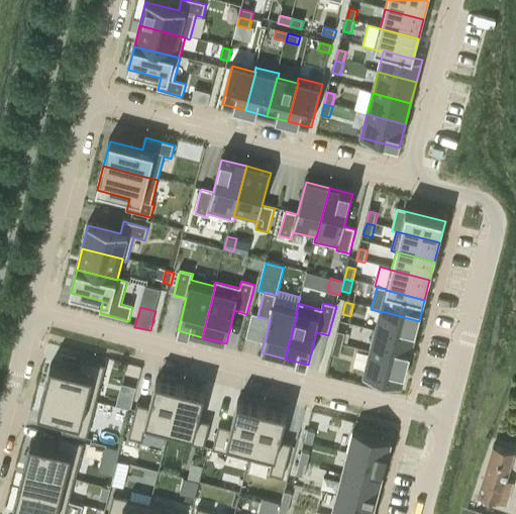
[(381,312),(375,332),(413,342),(419,321),(381,311),(381,312)]
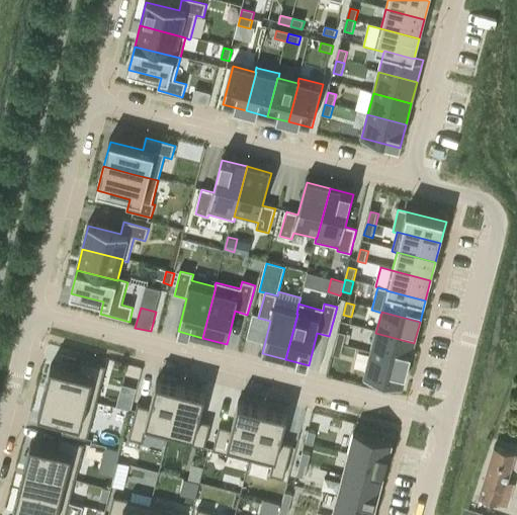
[(339,333),(336,345),(343,347),(347,335),(339,333)]
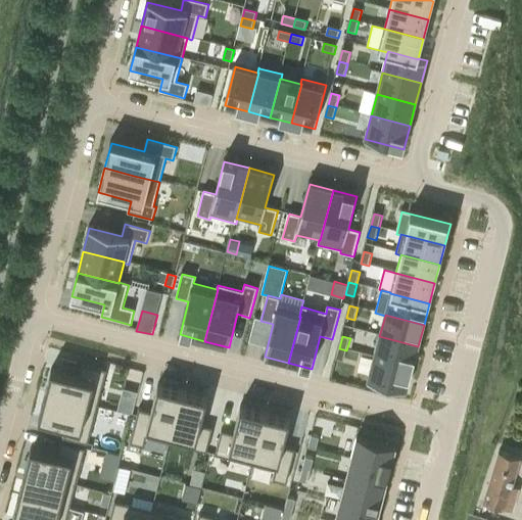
[(379,336),(374,358),(413,368),(418,346),(379,336)]
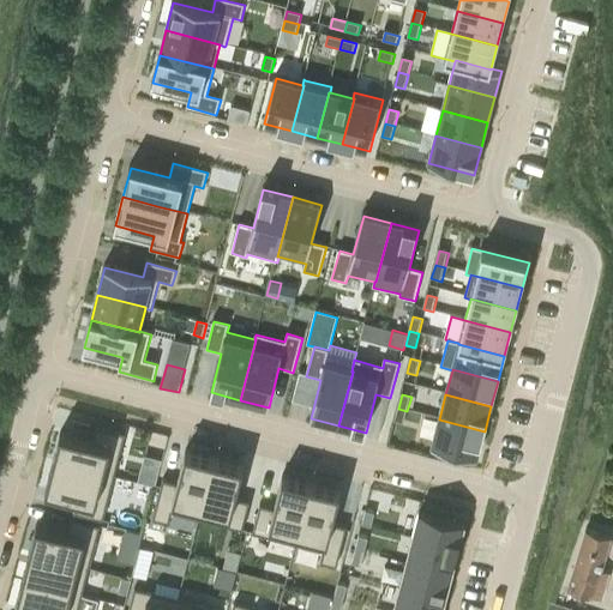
[(398,409),(395,422),(403,424),(407,411),(398,409)]
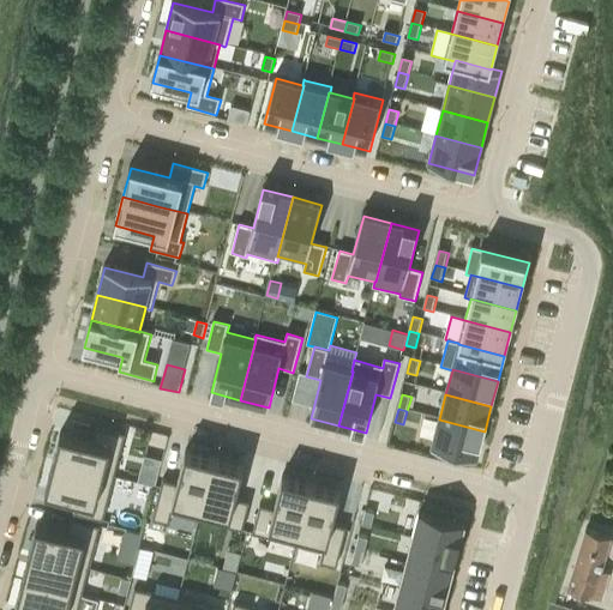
[(439,420),(432,447),(478,459),(485,432),(439,420)]
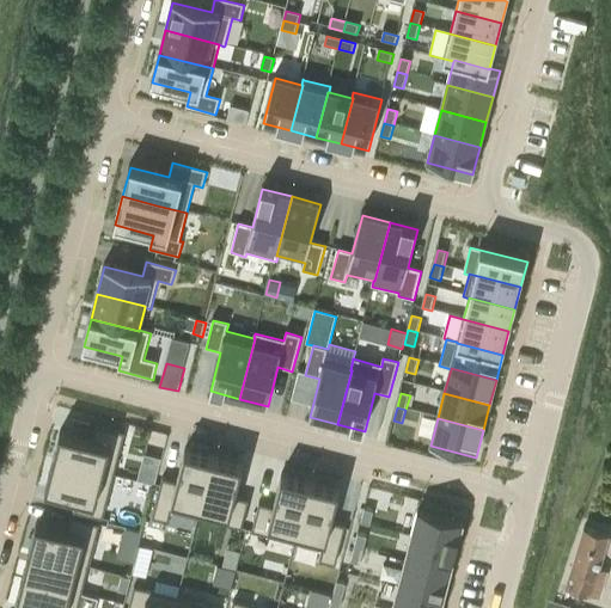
[(61,433),(54,461),(115,477),(126,434),(97,427),(93,441),(61,433)]
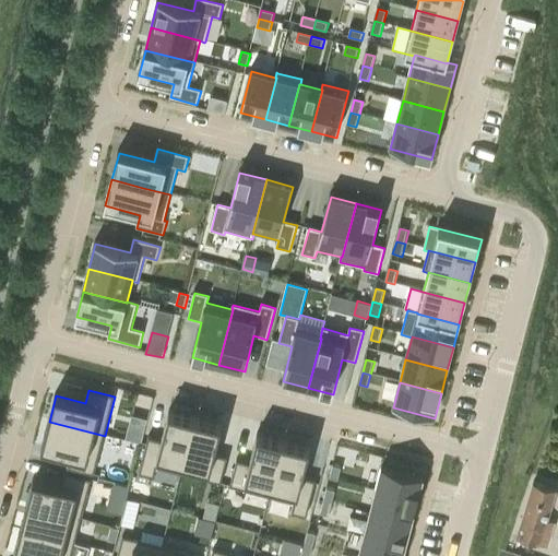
[(149,438),(140,475),(154,478),(157,469),(182,475),(185,465),(196,420),(169,413),(163,441),(149,438)]
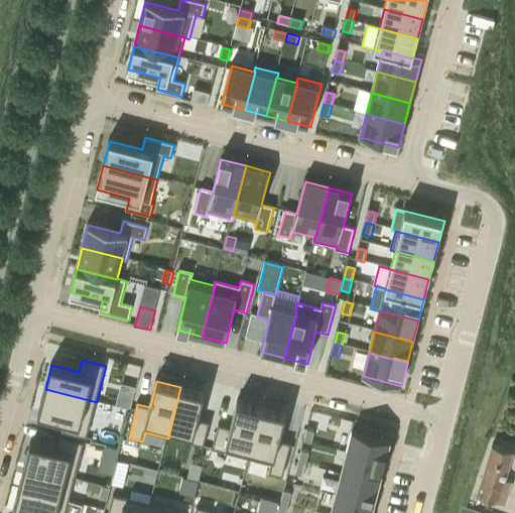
[(180,387),(170,429),(192,434),(190,444),(204,447),(211,423),(199,420),(206,393),(180,387)]
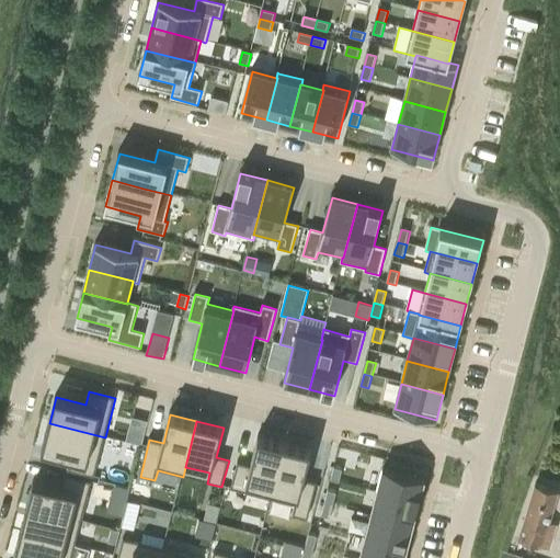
[(49,423),(42,451),(71,457),(68,470),(94,478),(105,437),(49,423)]
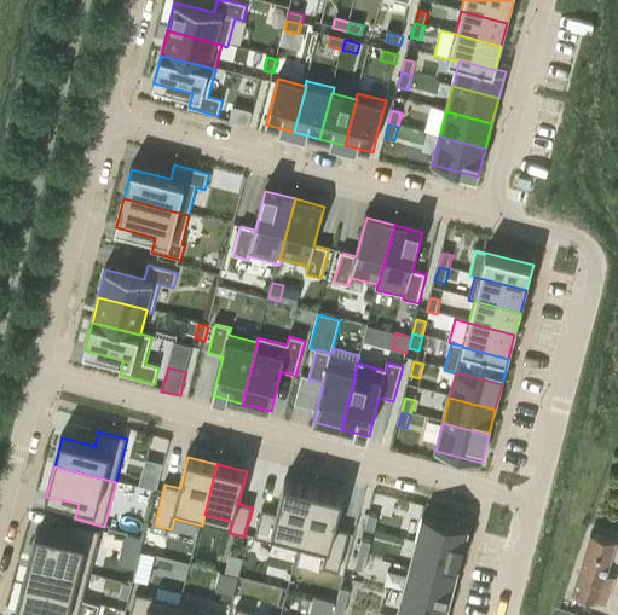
[(263,510),(255,539),(299,551),(315,489),(286,481),(277,514),(263,510)]
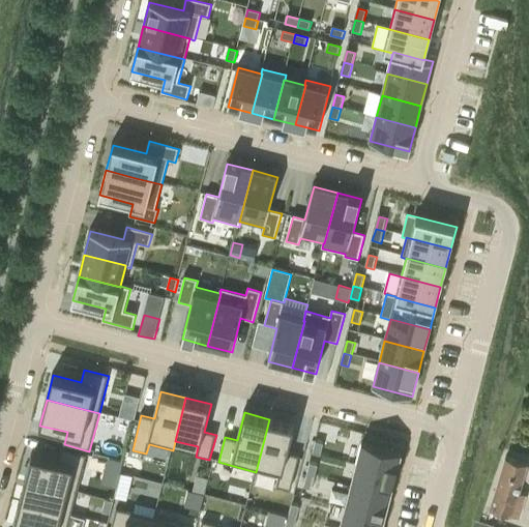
[(269,419),(256,472),(278,477),(276,488),(290,491),(298,457),(288,454),(295,426),(269,419)]
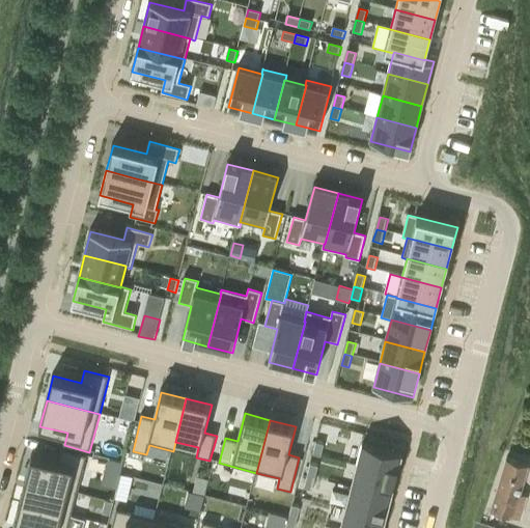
[(363,443),(357,467),(396,477),(402,453),(363,443)]
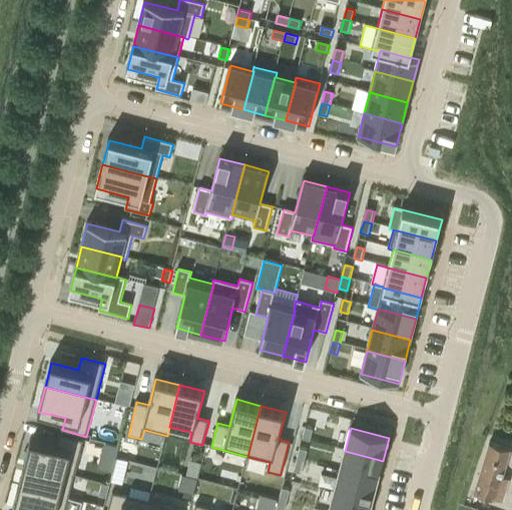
[(306,429),(303,440),(311,442),(314,430),(306,429)]
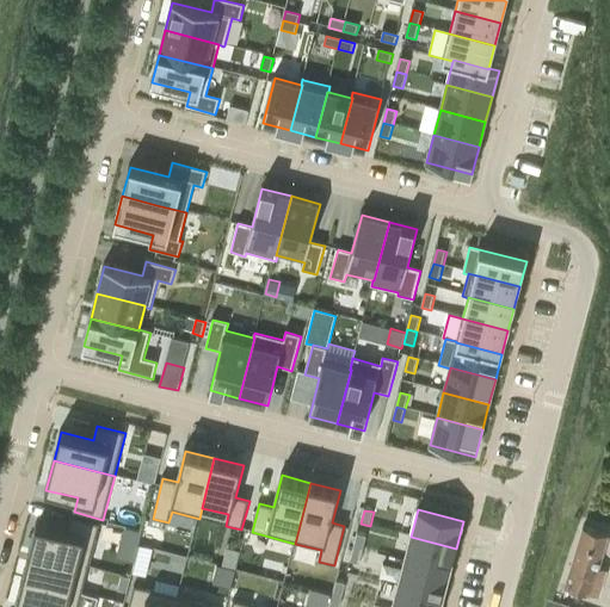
[(37,524),(30,552),(90,568),(100,525),(72,518),(68,532),(37,524)]
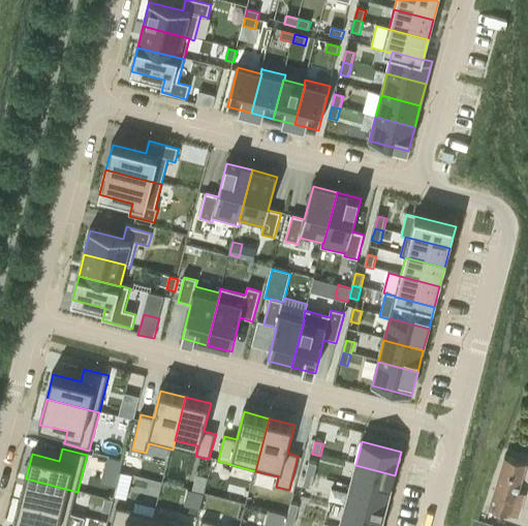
[(520,519),(526,496),(519,493),(527,465),(505,458),(490,509),(520,519)]
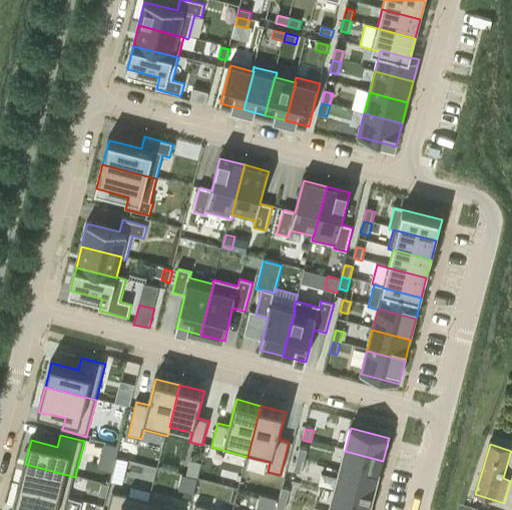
[(105,445),(102,455),(116,459),(119,449),(105,445)]
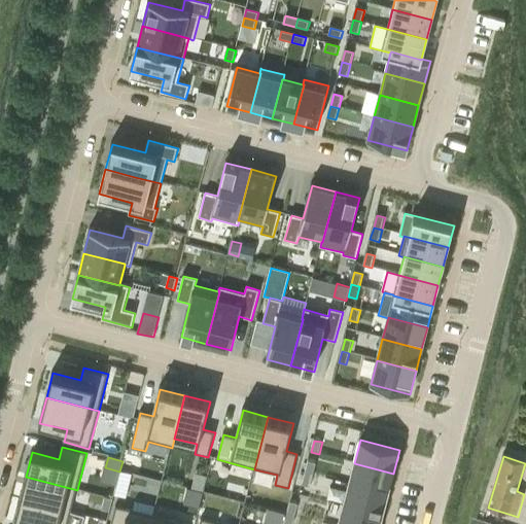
[(309,462),(306,474),(313,476),(316,464),(309,462)]
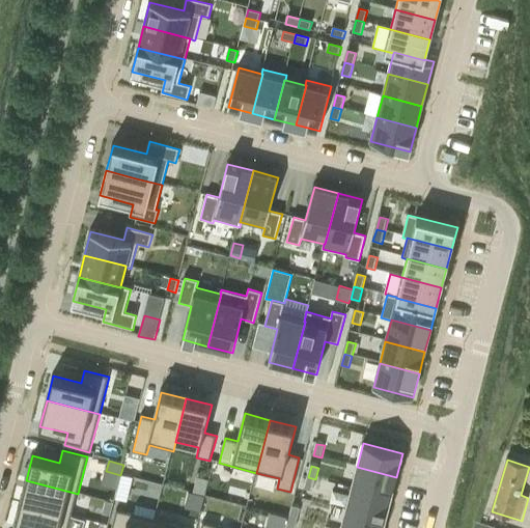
[(357,467),(352,489),(390,498),(396,477),(357,467)]
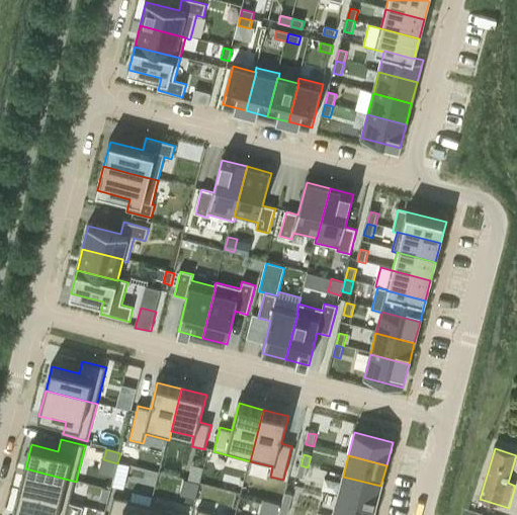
[(112,489),(124,492),(131,466),(118,463),(112,489)]
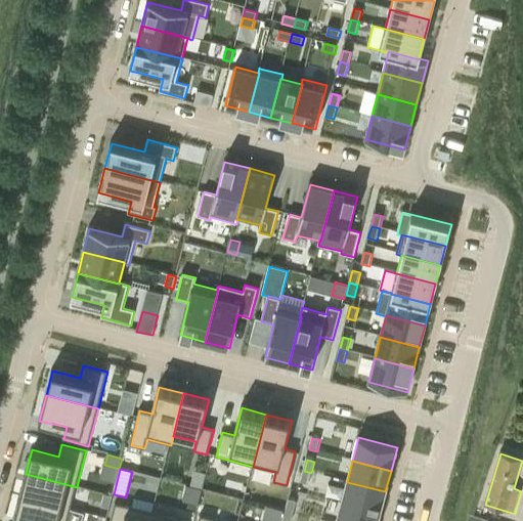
[(304,471),(301,482),(308,484),(311,473),(304,471)]
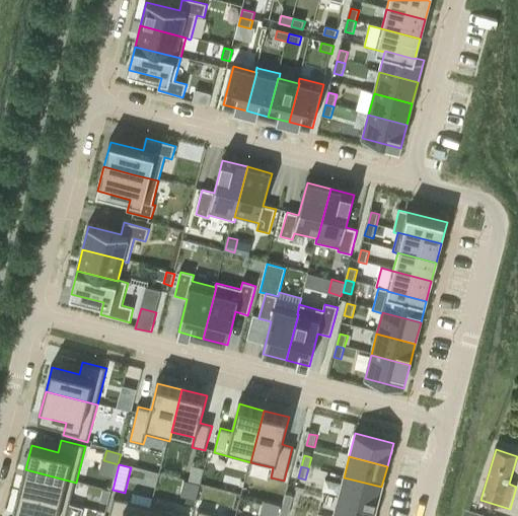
[(25,469),(19,492),(70,505),(76,483),(25,469)]
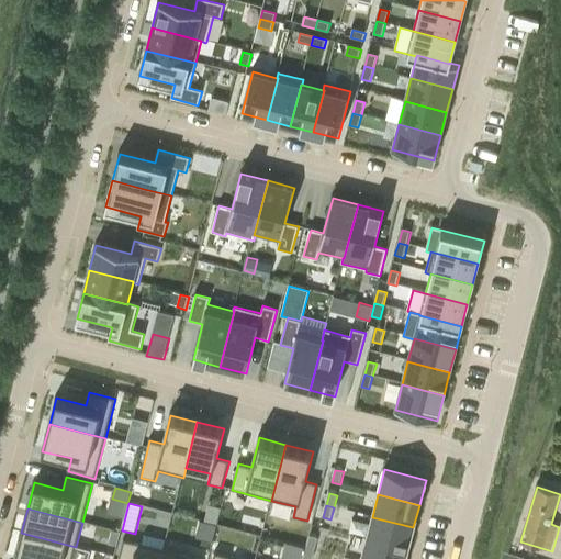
[(372,517),(367,540),(407,550),(413,527),(372,517)]
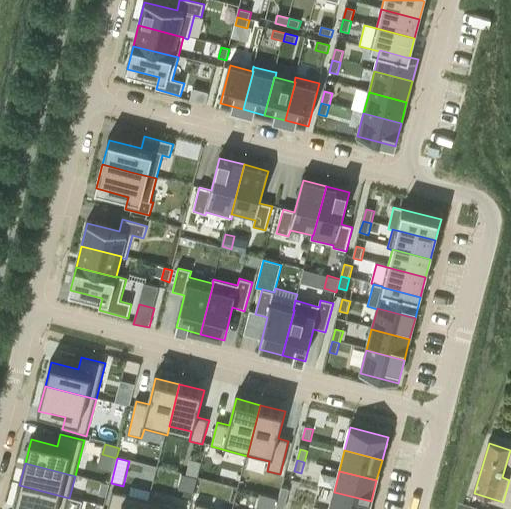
[(102,483),(99,495),(107,497),(110,485),(102,483)]
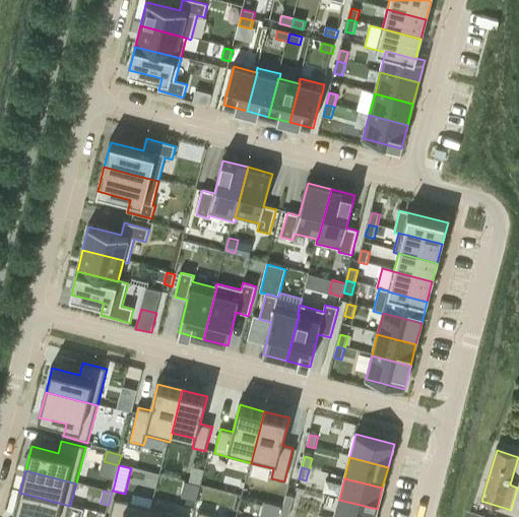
[(19,493),(13,516),(67,516),(70,506),(19,493)]
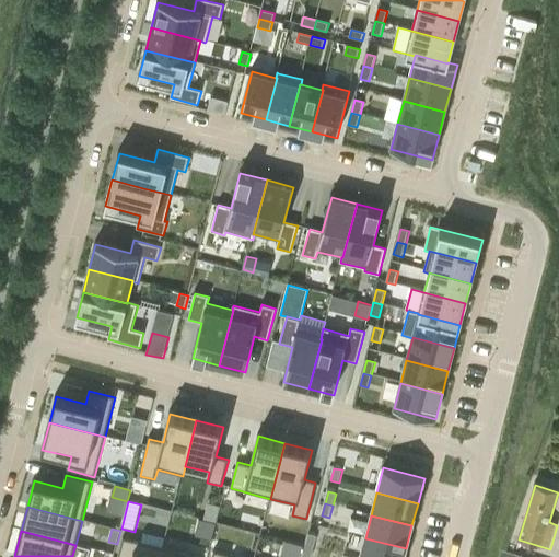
[(309,534),(305,547),(314,548),(316,536),(309,534)]
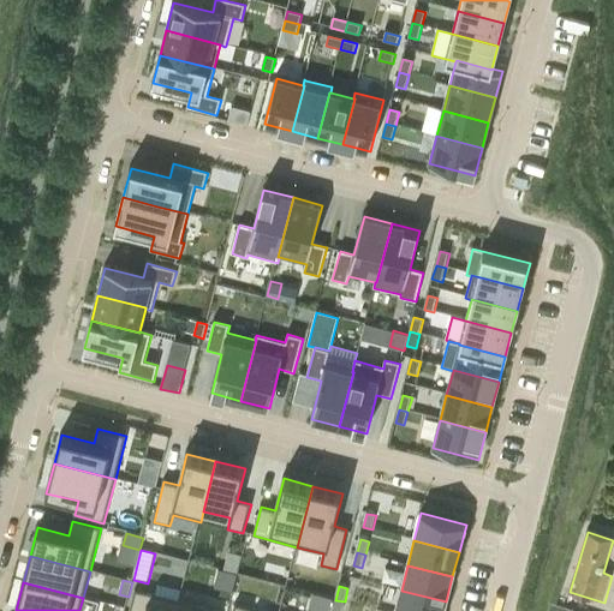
[(136,591),(130,610),(177,610),(179,603),(136,591)]
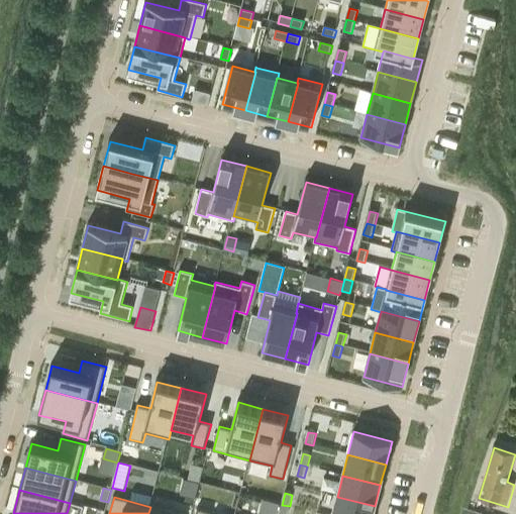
[(337,497),(332,513),(373,513),(375,506),(337,497)]
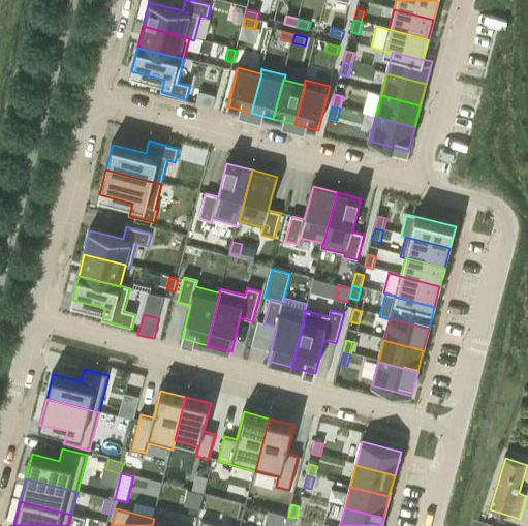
[(288,517),(286,525),(293,525),(297,518),(288,517)]
